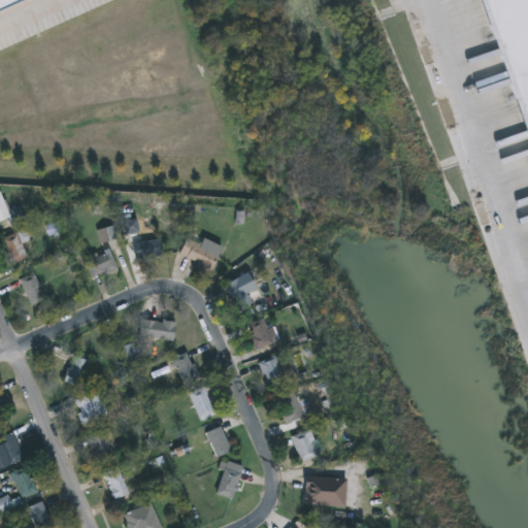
[(0,0),(26,0),(0,11),(0,0)]
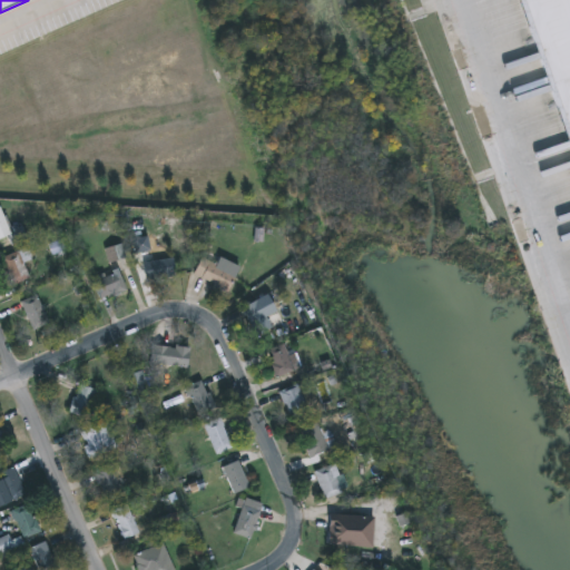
[(569,143),(520,0),(569,0),(569,143)]
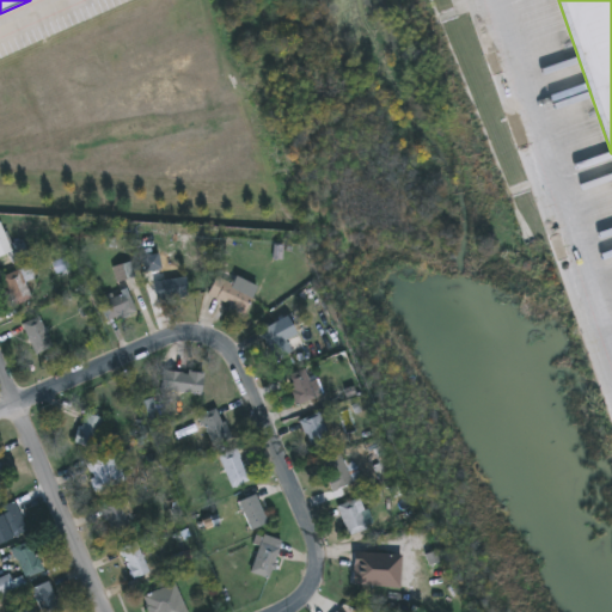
[(0,224),(2,224),(14,255),(0,259),(0,224)]
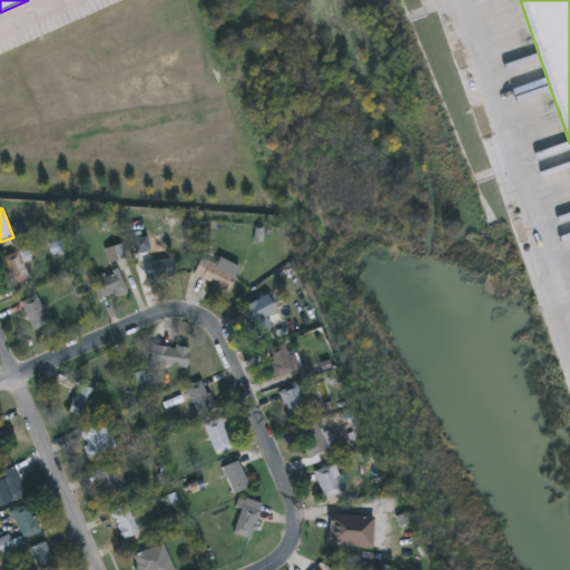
[(0,264),(0,261),(19,254),(30,282),(11,290),(0,264)]
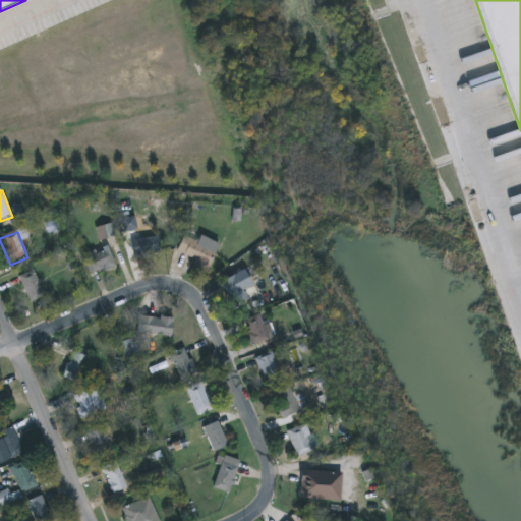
[(184,237),(197,243),(200,237),(220,246),(209,270),(176,254),(184,237)]
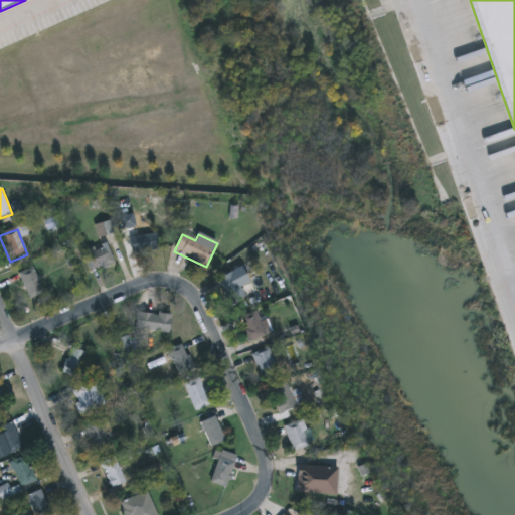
[(91,274),(84,252),(109,245),(115,267),(91,274)]
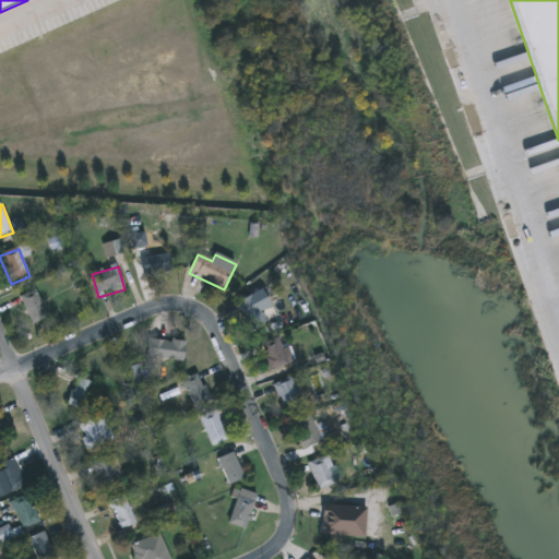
[(48,320),(32,326),(20,297),(36,290),(48,320)]
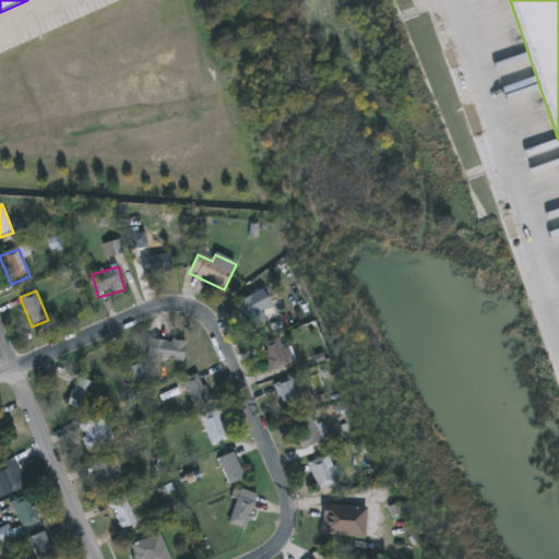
[(266,323),(250,331),(237,304),(253,296),(266,323)]
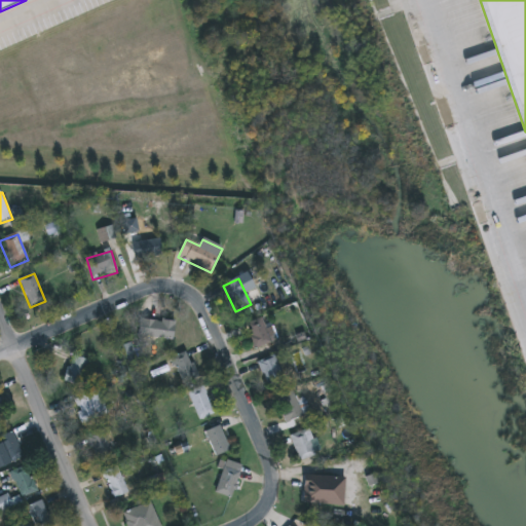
[(277,339),(257,350),(245,328),(260,318),(266,330),(271,328),(277,339)]
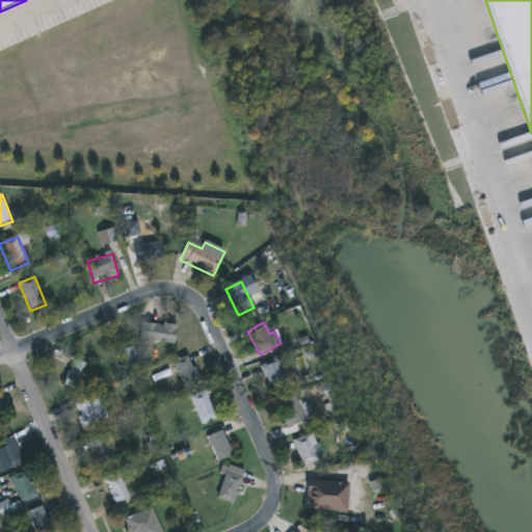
[(175,345),(139,342),(141,324),(177,327),(175,345)]
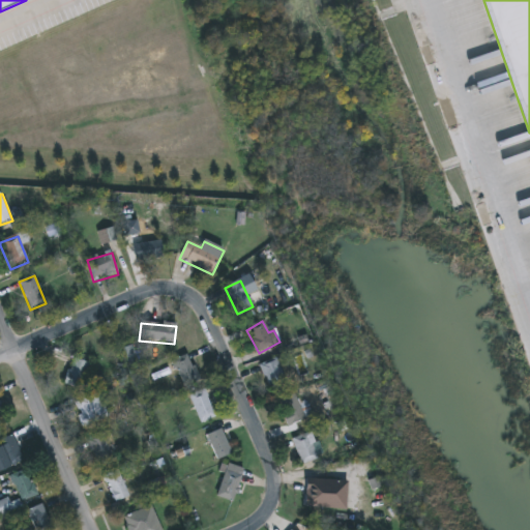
[(171,362),(188,355),(200,381),(182,388),(171,362)]
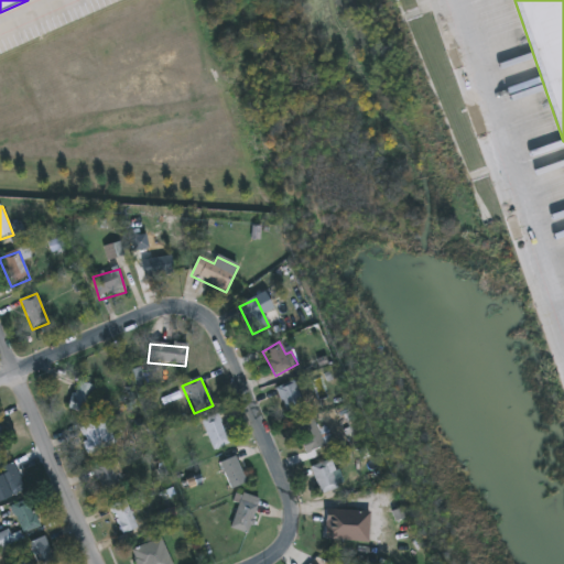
[(95,388),(86,415),(68,410),(77,382),(95,388)]
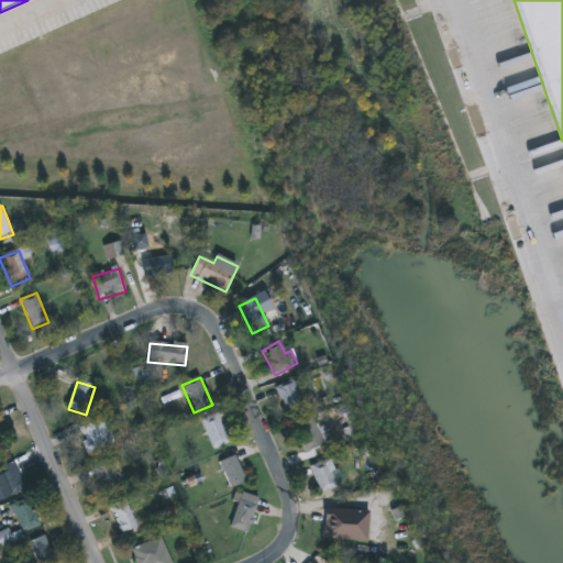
[(288,415),(277,389),(294,383),(305,407),(288,415)]
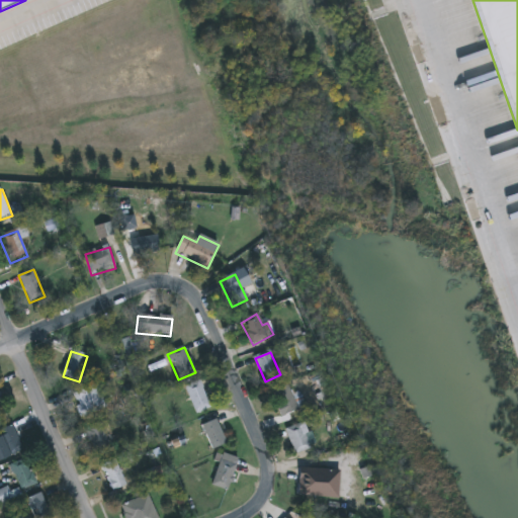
[(184,389),(199,381),(210,408),(196,415),(184,389)]
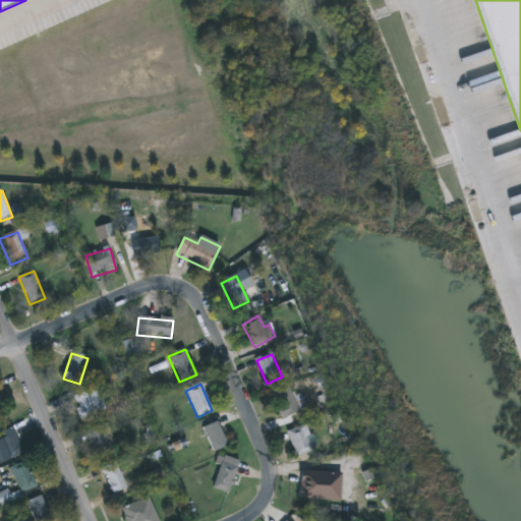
[(72,398),(98,387),(109,409),(84,421),(72,398)]
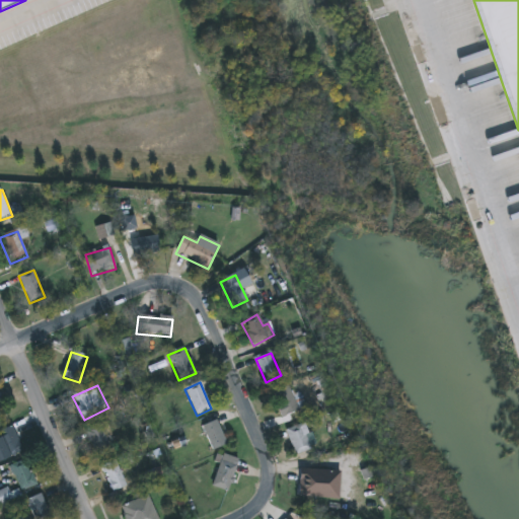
[(270,394),(288,386),(299,411),(281,419),(270,394)]
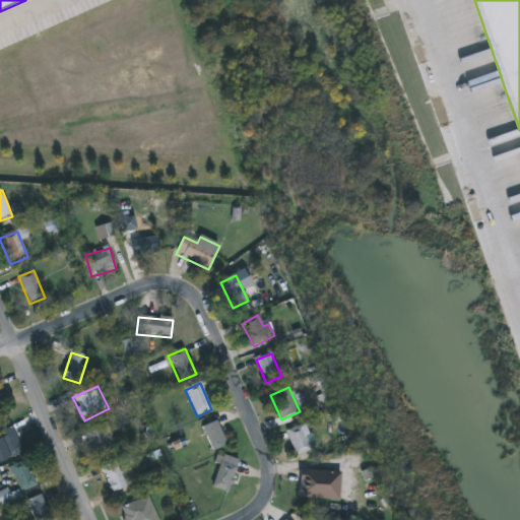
[(203,428),(217,421),(228,447),(212,452),(203,428)]
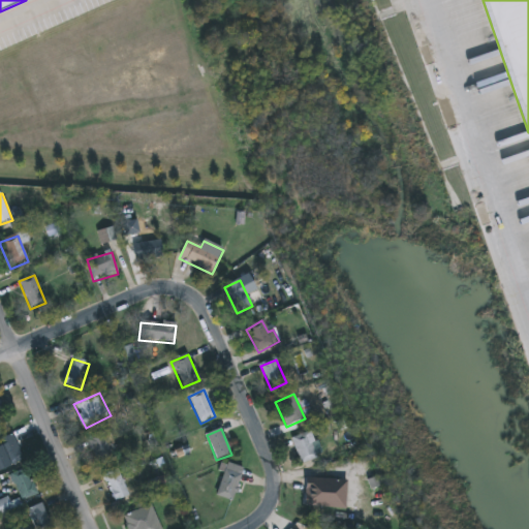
[(117,459),(94,463),(89,437),(112,433),(117,459)]
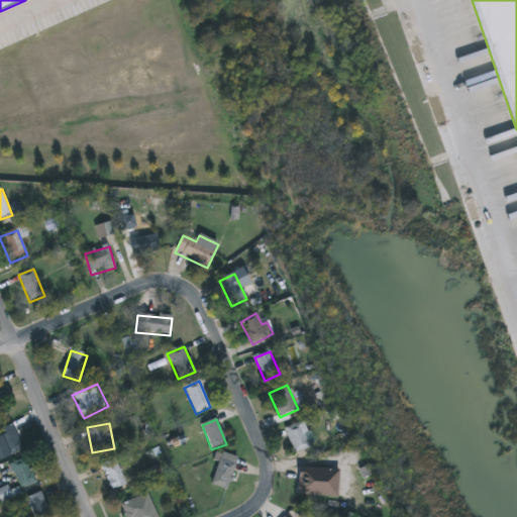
[(295,454),(285,429),(301,423),(310,448),(295,454)]
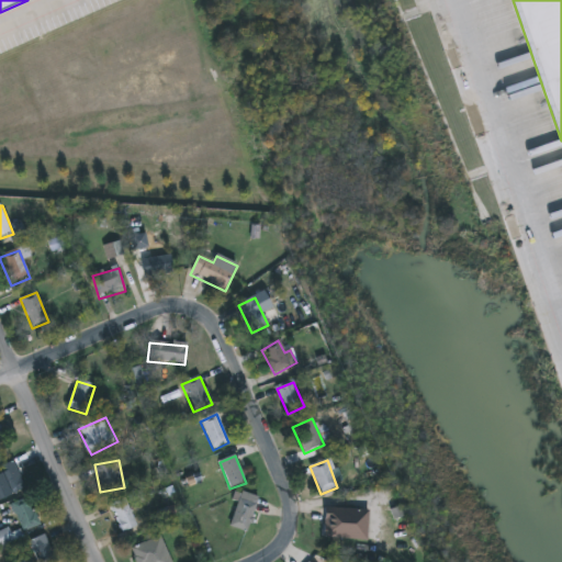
[(25,490),(9,496),(2,481),(0,481),(0,467),(14,462),(25,490)]
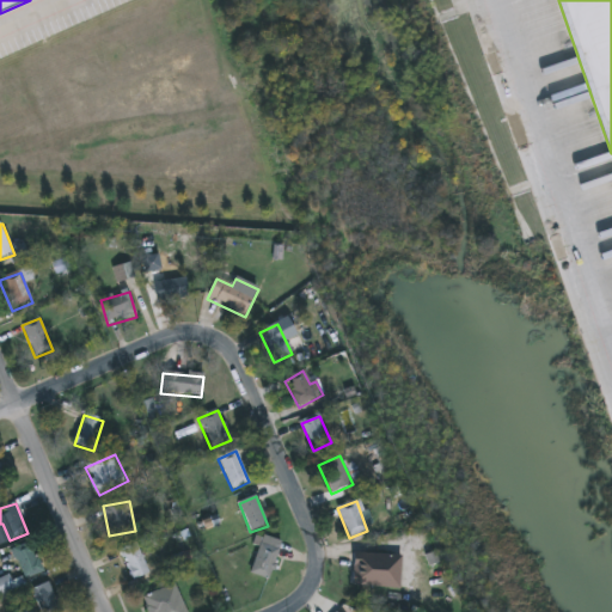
[(274,580),(254,577),(259,537),(280,540),(274,580)]
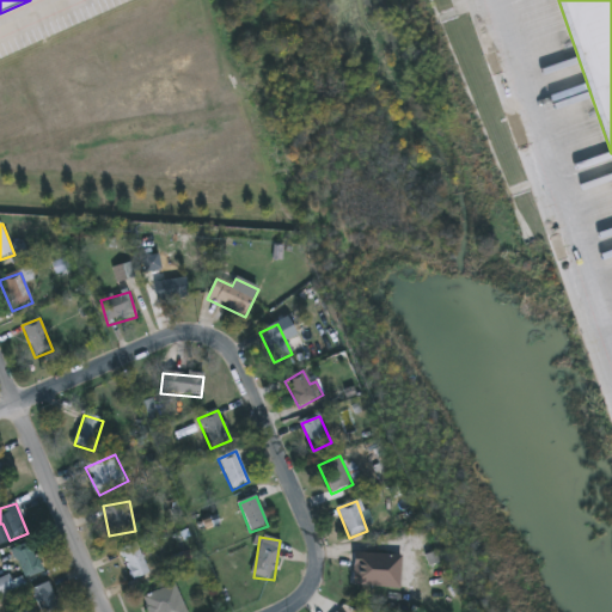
[(11,551),(30,543),(43,574),(25,582),(11,551)]
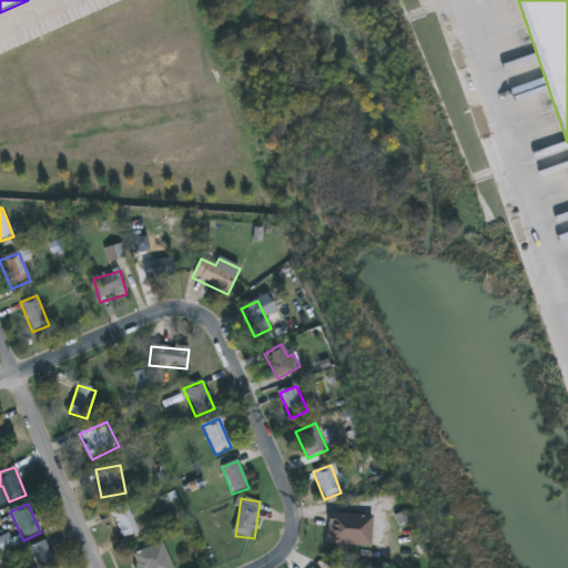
[(139,533),(124,539),(111,513),(125,505),(139,533)]
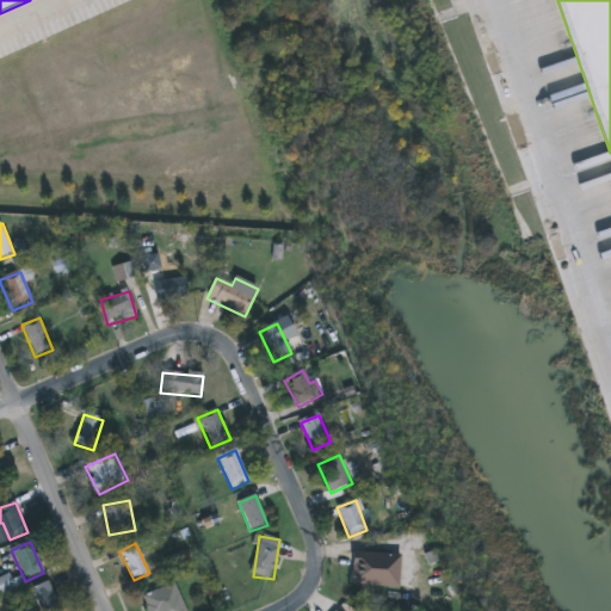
[(351,586),(353,554),(375,555),(372,587),(351,586)]
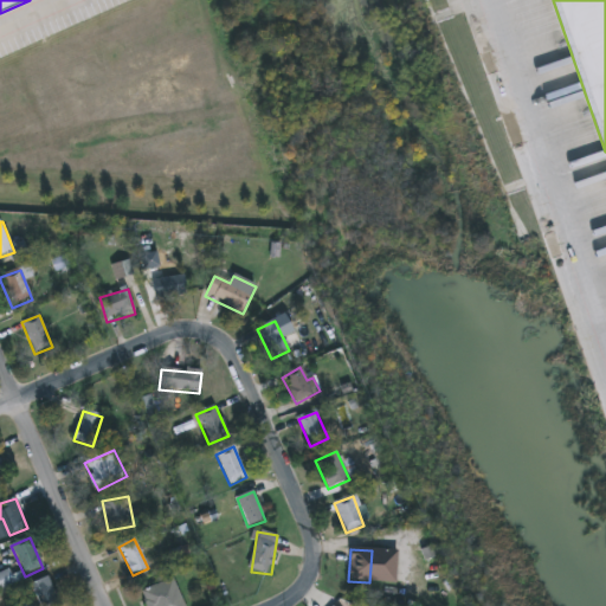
[(0,574),(13,572),(17,585),(0,588),(0,574)]
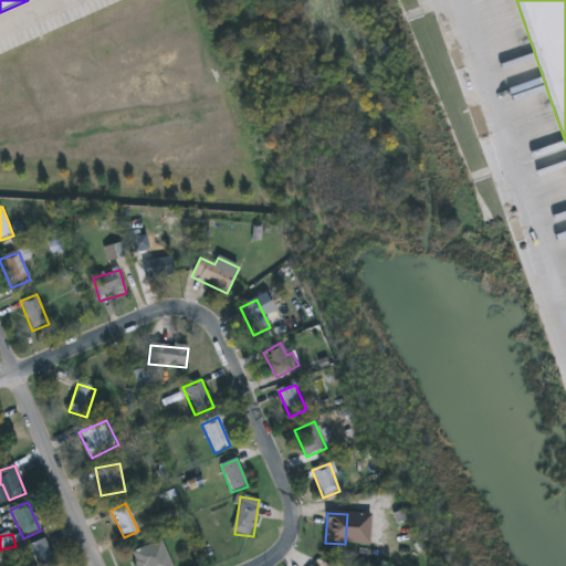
[(37,565),(29,547),(45,540),(56,565),(53,565),(37,565)]
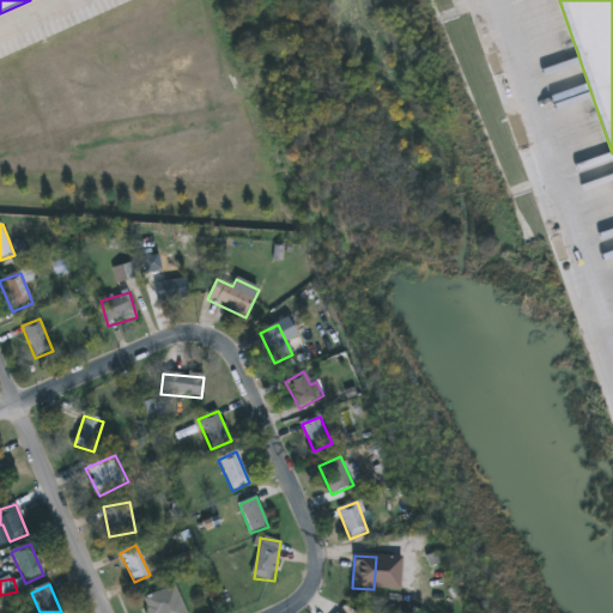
[(147,612),(143,600),(175,586),(187,612),(147,612)]
